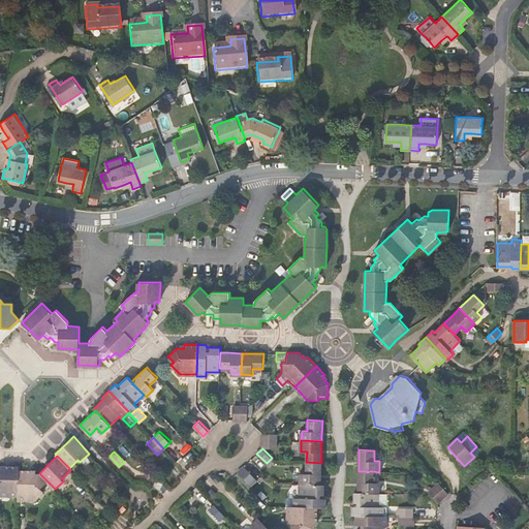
[(300,473),(300,484),(321,484),(321,473),(321,463),(306,462),(306,473),(300,473)]
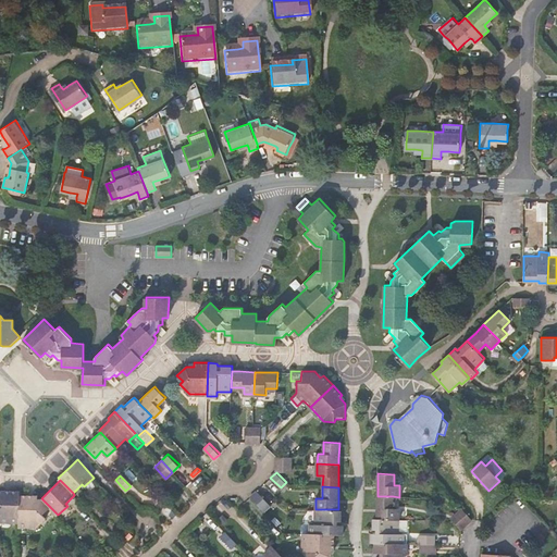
[(0,521),(19,522),(20,494),(20,490),(5,490),(5,493),(0,493),(0,521)]
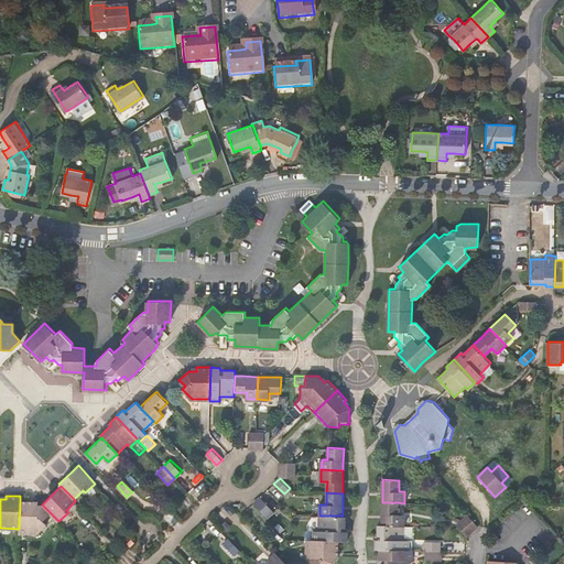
[(271,507),(260,496),(253,502),(264,513),(271,507)]
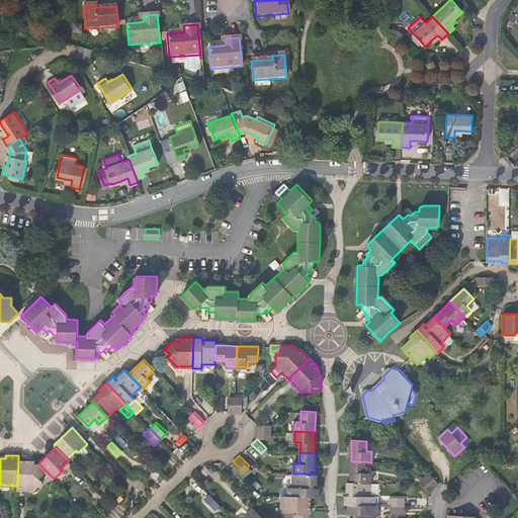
[(39,478),(47,471),(38,463),(31,462),(30,459),(26,459),(18,459),(17,486),(17,490),(34,491),(44,482),(39,478)]
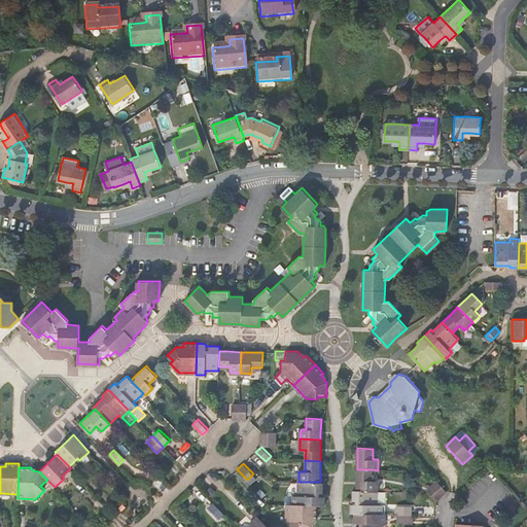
[(372,480),(372,469),(357,469),(356,478),(356,490),(361,490),(378,491),(378,481),(372,480)]
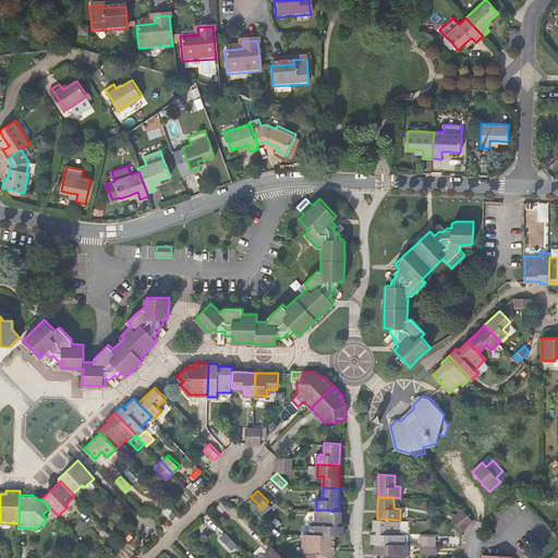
[(271,505),(268,501),(262,508),(265,511),(271,505)]
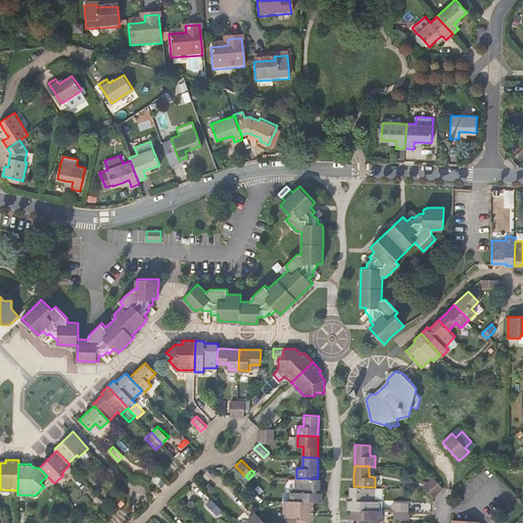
[(434,477),(429,481),(438,491),(443,487),(434,477)]
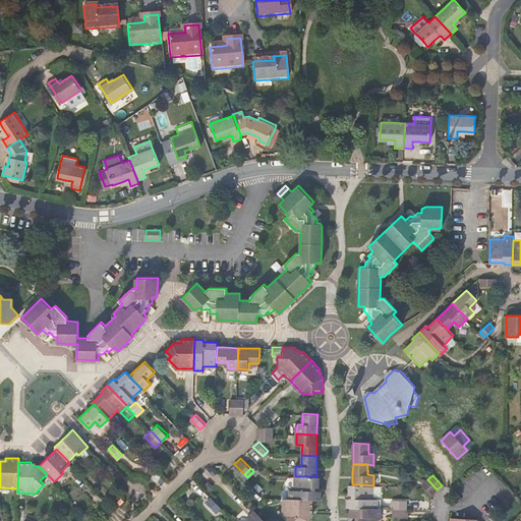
[(290,490),(290,499),(312,499),(321,500),(322,490),(319,490),(319,484),(319,476),(316,476),(295,476),(295,490),(290,490)]
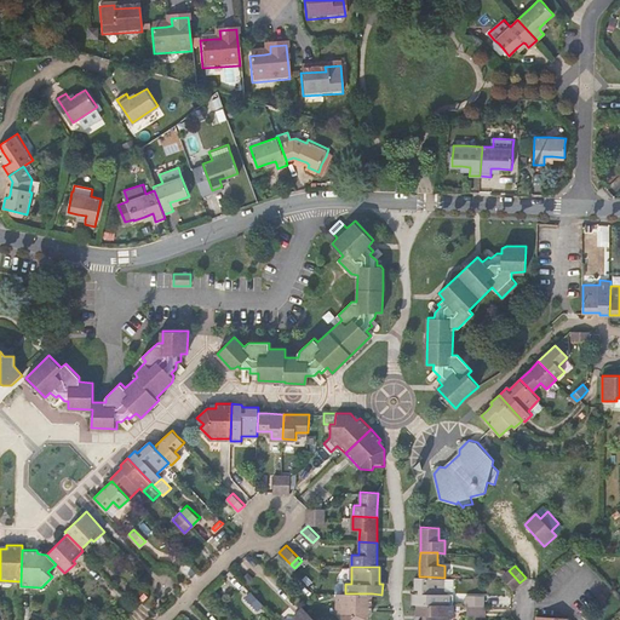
[(509,570),(503,575),(503,577),(514,589),(520,583),(509,570)]
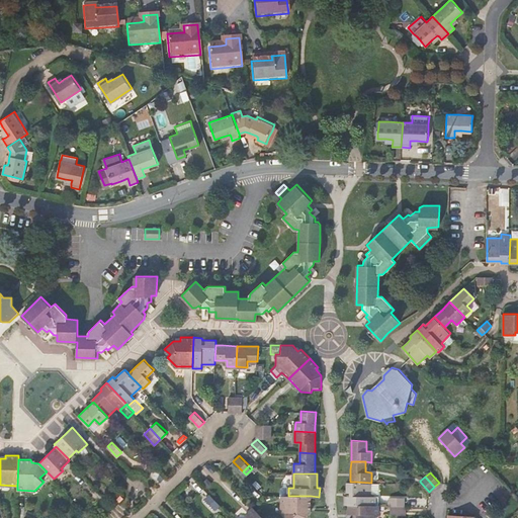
[(370,496),(371,483),(355,482),(350,482),(347,482),(347,489),(347,495),(345,495),(345,504),(348,505),(374,505),(375,496),(370,496)]
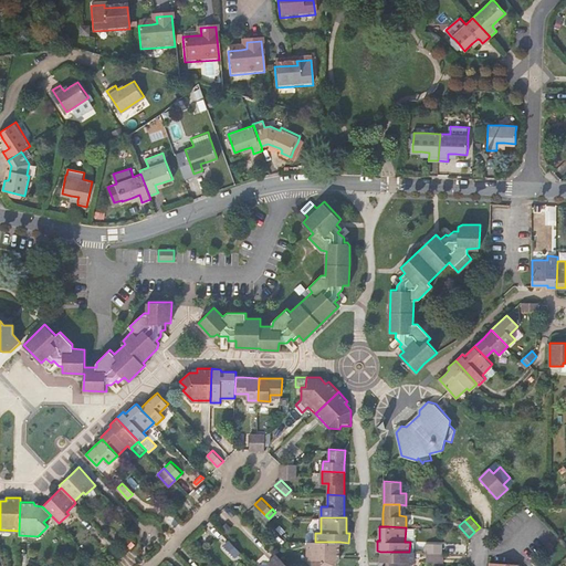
[(234,556),(240,551),(230,540),(224,545),(234,556)]
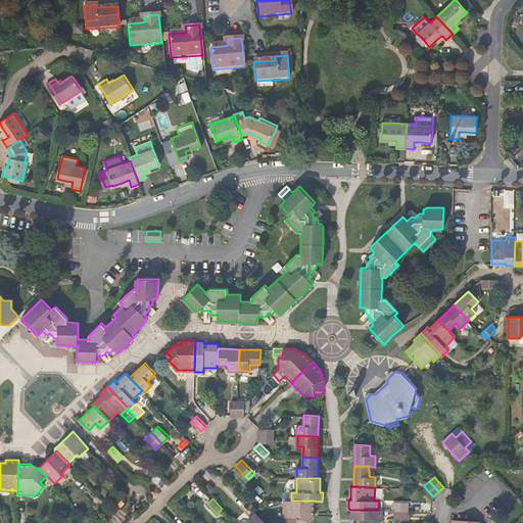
[(295,522),(307,522),(311,521),(311,514),(314,514),(314,510),(314,501),(291,501),(284,501),(284,518),(288,522),(295,522)]
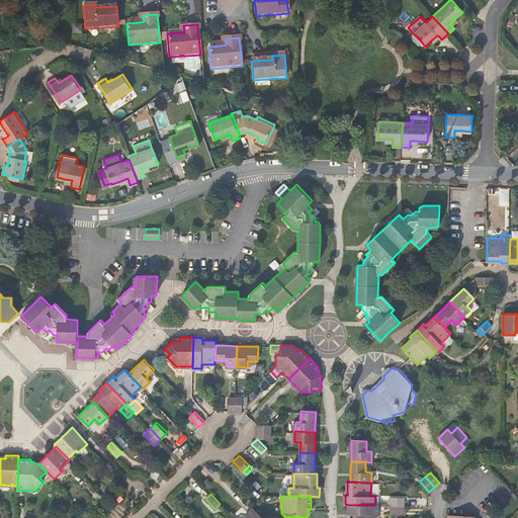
[(391,505),(405,506),(405,497),(391,497),(391,505)]
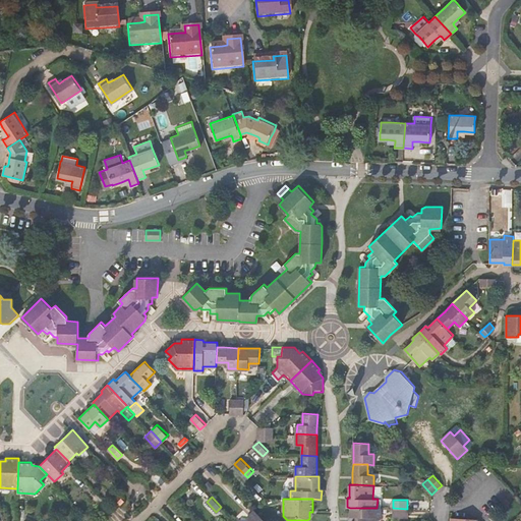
[(381,517),(381,508),(377,508),(350,508),(350,516),(352,516),(352,520),(375,520),(377,517),(381,517)]
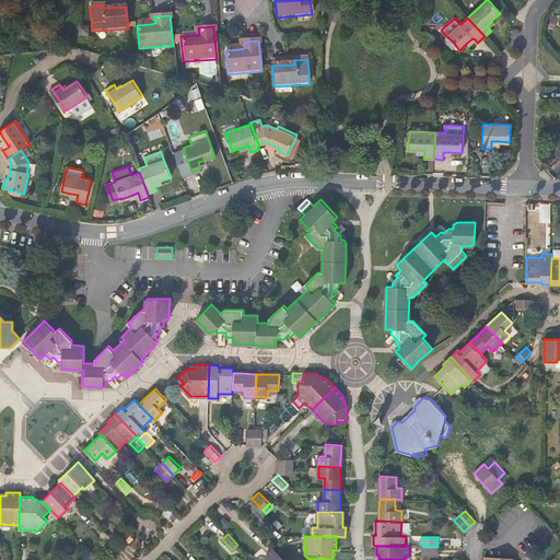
[(438,547),(422,546),(421,556),(438,556),(438,547)]
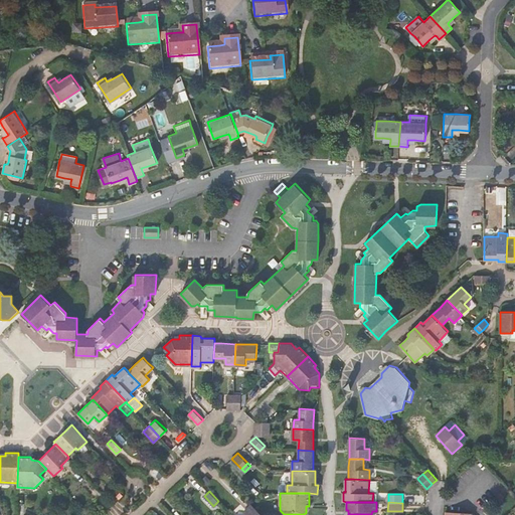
[(247,513),(245,514),(262,514),(251,504),(244,510),(247,513)]
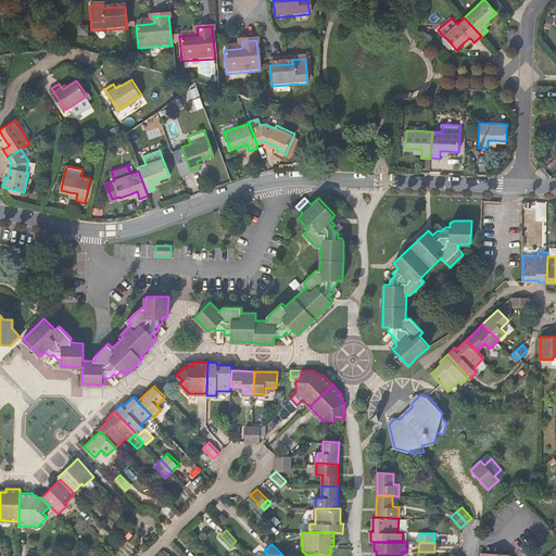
[(526,555),(532,555),(536,553),(529,546),(522,552),(526,555)]
